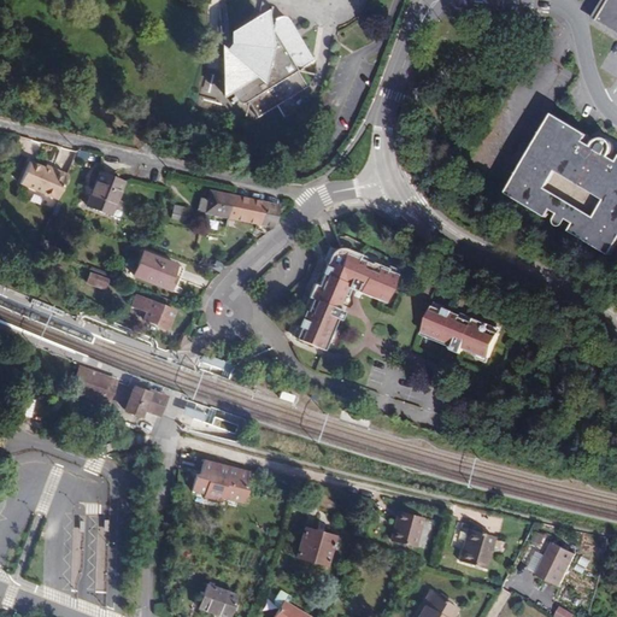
[(616,0),(609,0),(597,21),(616,33),(616,0)]
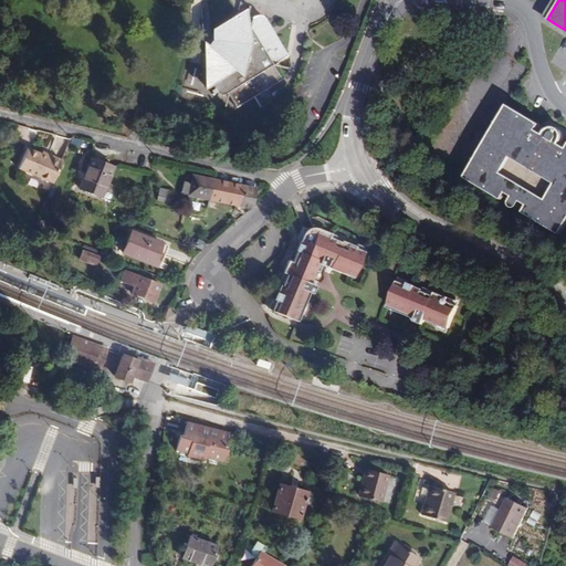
[(282,79),(273,65),(287,55),(264,19),(262,16),(259,14),(257,14),(254,16),(252,17),(251,18),(243,17),(240,11),(236,14),(230,18),(224,22),(219,27),(215,31),(211,35),(211,40),(211,54),(203,54),(203,56),(203,59),(205,60),(205,63),(206,67),(206,71),(207,73),(207,75),(208,79),(209,80),(210,82),(211,84),(217,93),(218,94),(219,94),(220,94),(221,95),(222,95),(223,95),(223,94),(224,94),(226,94),(227,93),(236,108),(282,79)]
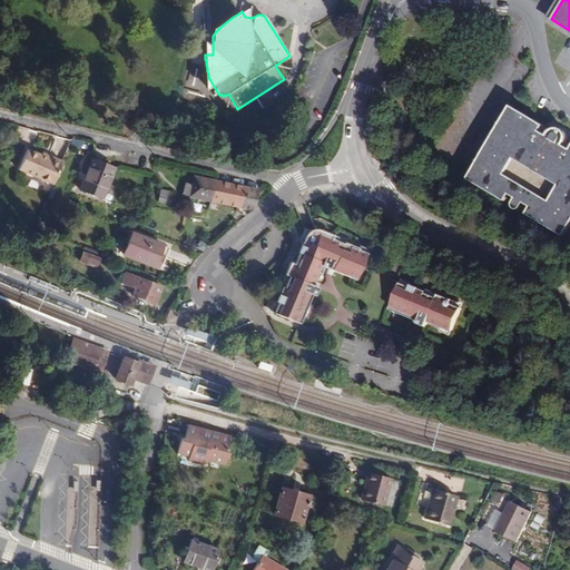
[(541,131),(544,125),(512,106),(468,179),(505,202),(510,194),(516,198),(513,203),(513,205),(513,207),(514,208),(516,209),(517,209),(519,209),(520,209),(521,208),(524,204),(531,207),(527,214),(564,237),(569,226),(569,148),(564,146),(567,141),(568,139),(568,137),(567,134),(566,133),(564,131),(562,129),(561,128),(558,128),(554,129),(551,130),(550,131),(548,135),(541,131)]
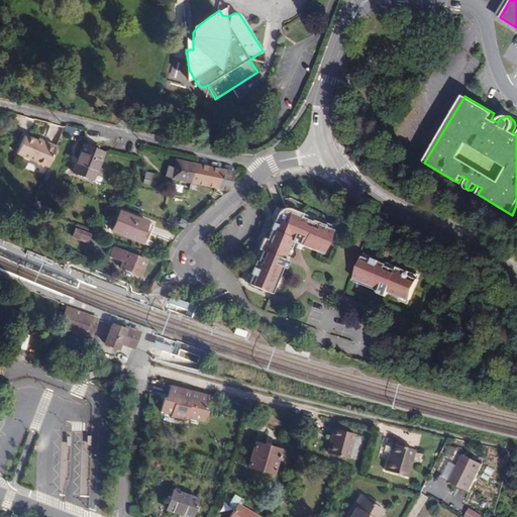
[(16,153),(47,167),(57,146),(38,138),(36,140),(24,135),(16,153)]
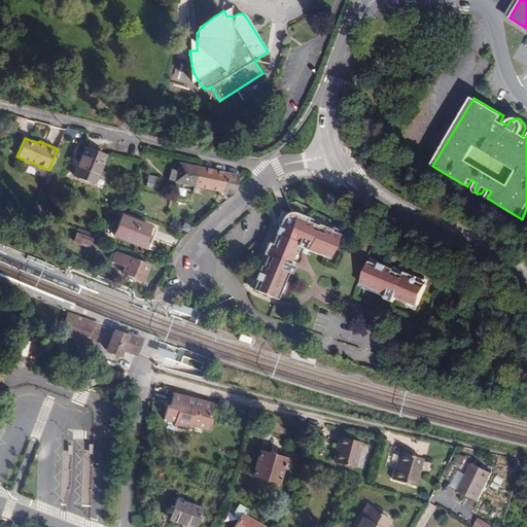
[(106,155),(85,147),(74,174),(95,183),(106,155)]
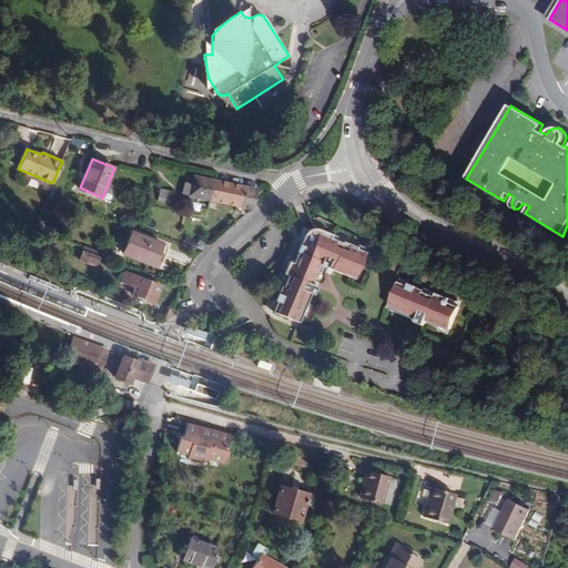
[(253,210),(254,206),(257,190),(193,176),(191,183),(184,182),(182,194),(189,196),(251,209),(253,210)]
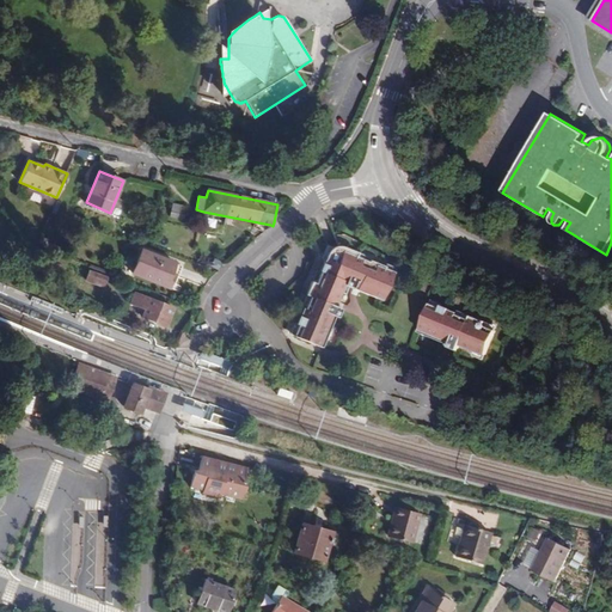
[(185,207),(173,203),(170,218),(183,220),(185,207)]
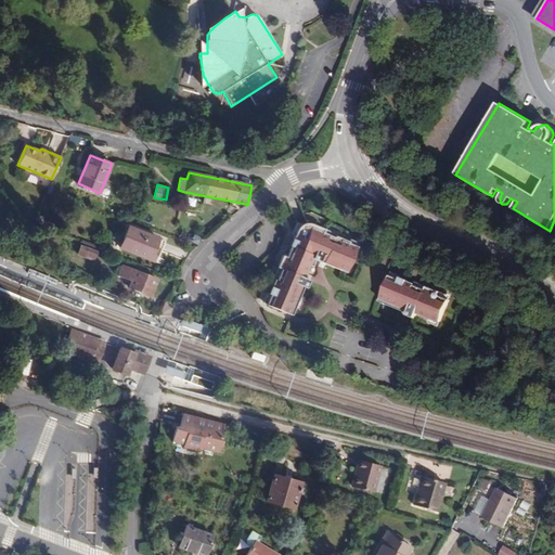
[(8,234),(15,219),(8,216),(0,231),(8,234)]
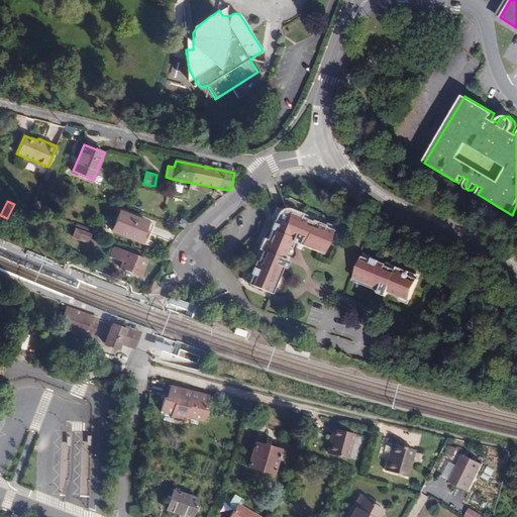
[(323,254),(333,230),(325,226),(325,225),(312,219),(311,220),(301,216),(303,213),(289,208),(286,207),(283,208),(280,210),(278,212),(276,215),(275,218),(267,239),(263,238),(257,248),(262,250),(257,261),(255,260),(249,274),(251,274),(247,284),(272,294),(283,268),(285,269),(288,261),(284,260),(291,241),(323,254)]
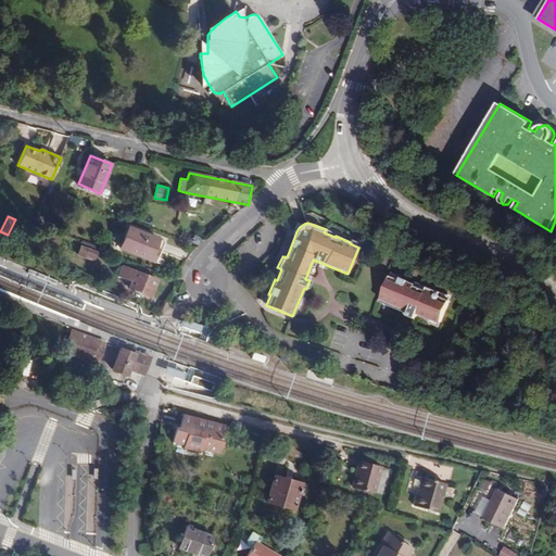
[(156,263),(162,251),(155,249),(159,239),(129,227),(121,248),(156,263)]
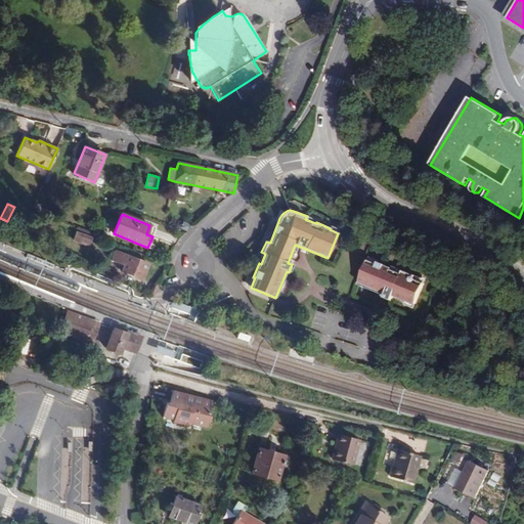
[(40,222),(34,219),(29,228),(34,231),(36,228),(37,229),(40,222)]
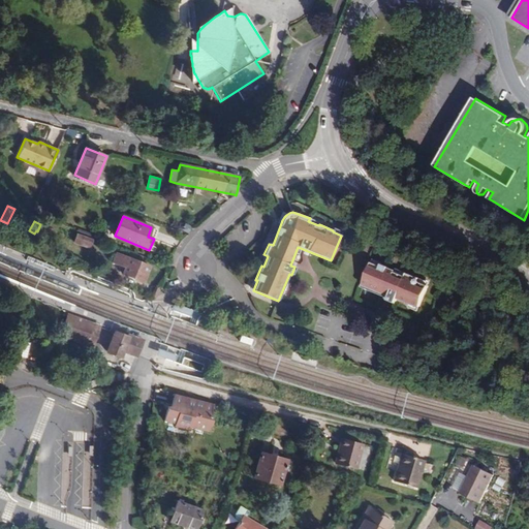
[(148,237),(154,239),(157,230),(151,227),(148,237)]
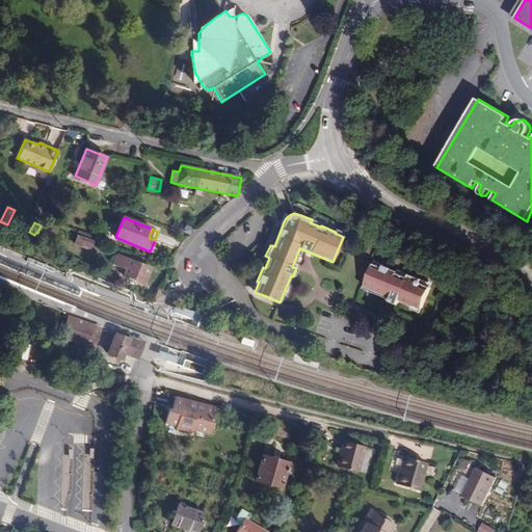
[(92,241),(77,236),(75,243),(89,248),(92,241)]
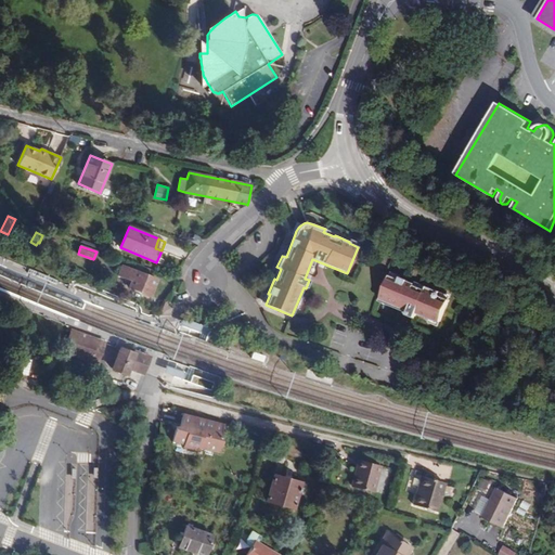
[(151,296),(157,280),(123,266),(118,275),(131,280),(128,287),(151,296)]
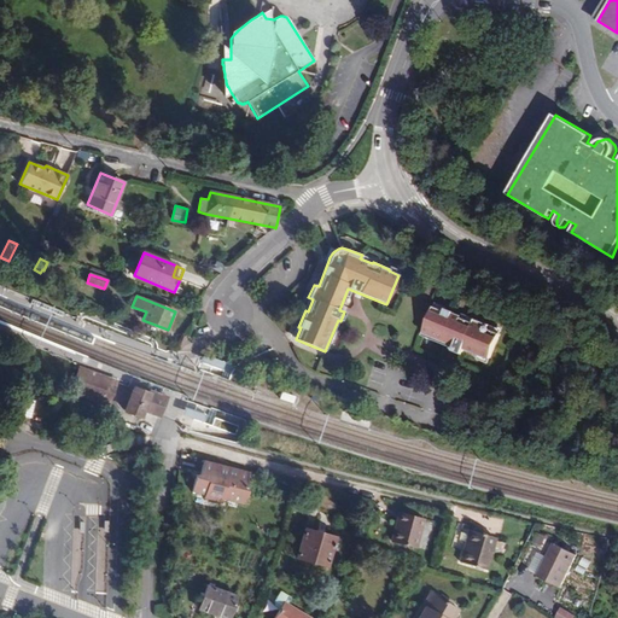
[(464,349),(490,360),(500,336),(488,331),(489,326),(474,320),(473,324),(461,319),(462,316),(445,310),(445,312),(435,307),(423,336),(454,348),(453,351),(462,355),(464,349)]
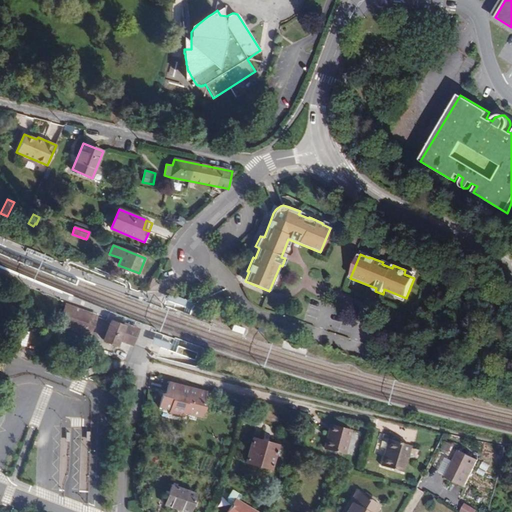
[(89,335),(94,321),(78,315),(80,310),(66,305),(64,311),(59,324),(89,335)]
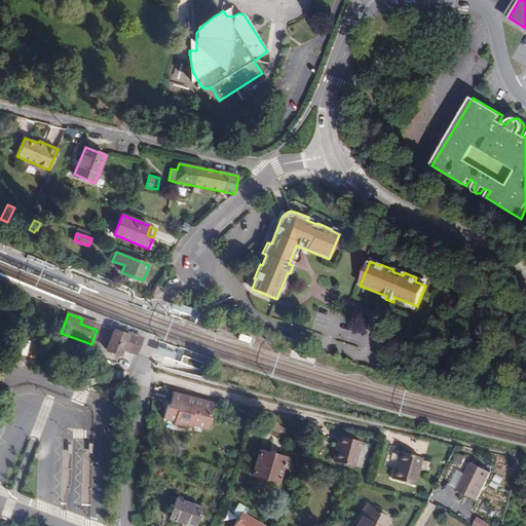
[(80,324),(97,330),(99,325),(82,318),(80,324)]
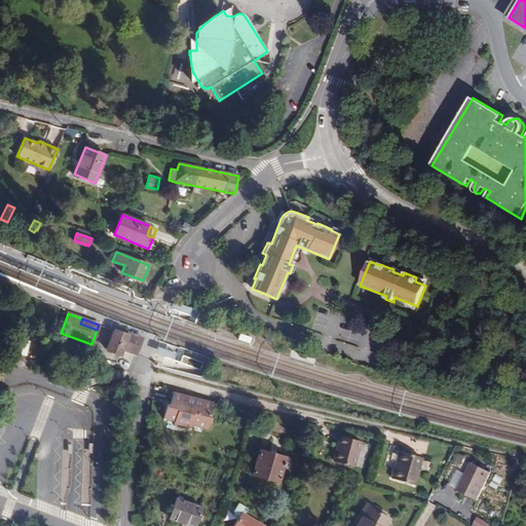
[(141,341),(142,338),(132,334),(130,336),(114,330),(107,349),(120,354),(123,349),(136,353),(141,341)]
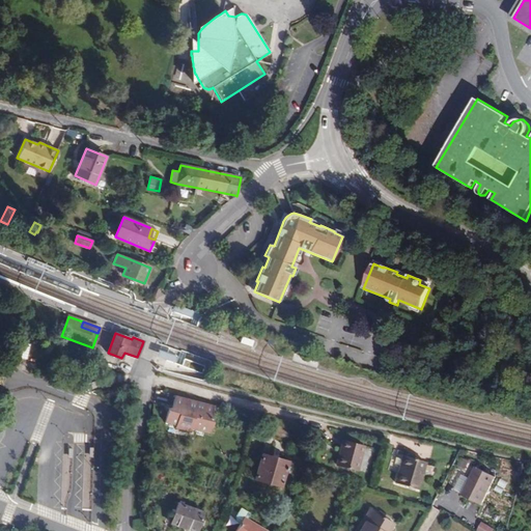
[(218,407),(174,396),(171,409),(170,413),(167,412),(165,422),(176,425),(179,426),(179,429),(194,434),(195,429),(215,435),(218,420),(215,419),(218,407)]
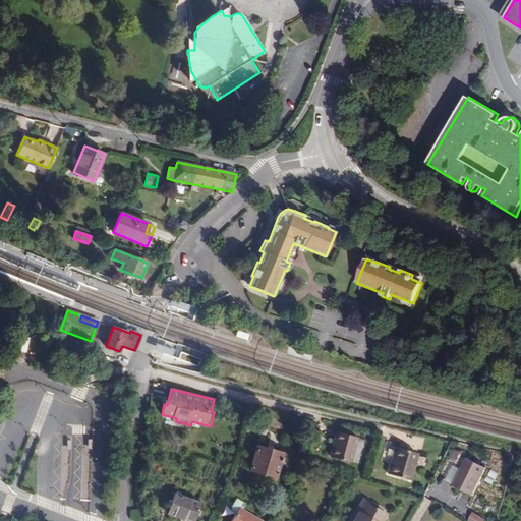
[(332,457),(351,462),(358,438),(337,431),(335,440),(336,441),(332,457)]
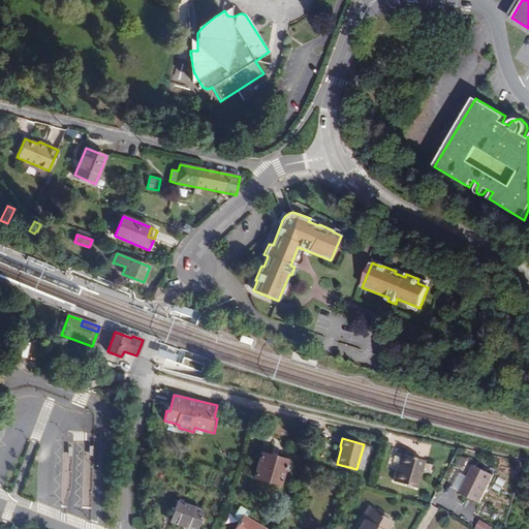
[(281,485),(287,460),(261,453),(254,477),(281,485)]
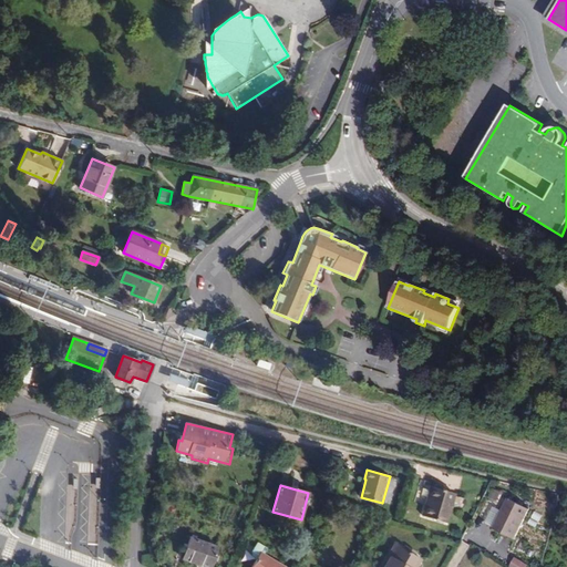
[(447,522),(455,493),(432,487),(428,504),(425,504),(423,515),(447,522)]
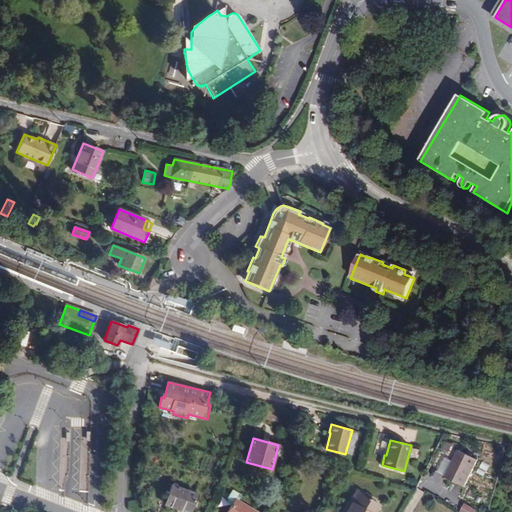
[(454,444),(446,441),(441,451),(449,455),(454,444)]
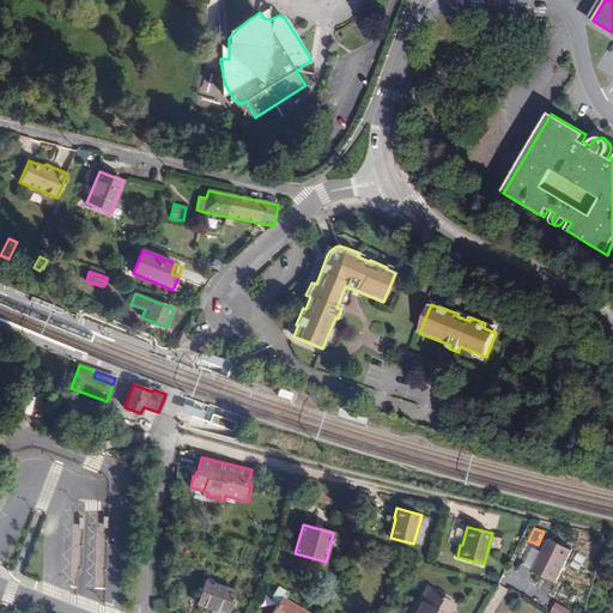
[(574,551),(550,539),(533,571),(557,583),(574,551)]
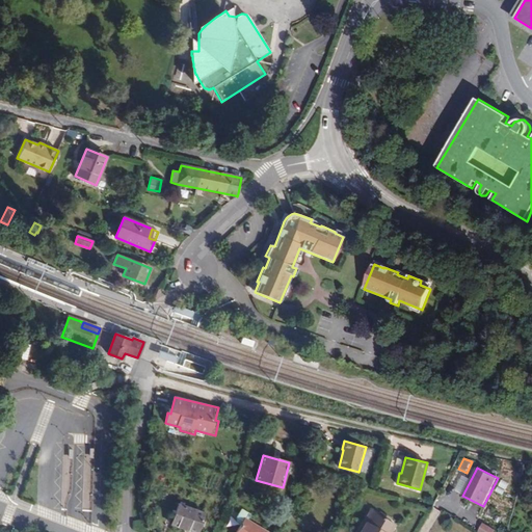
[(197,531),(204,512),(179,504),(173,524),(196,531),(197,531)]
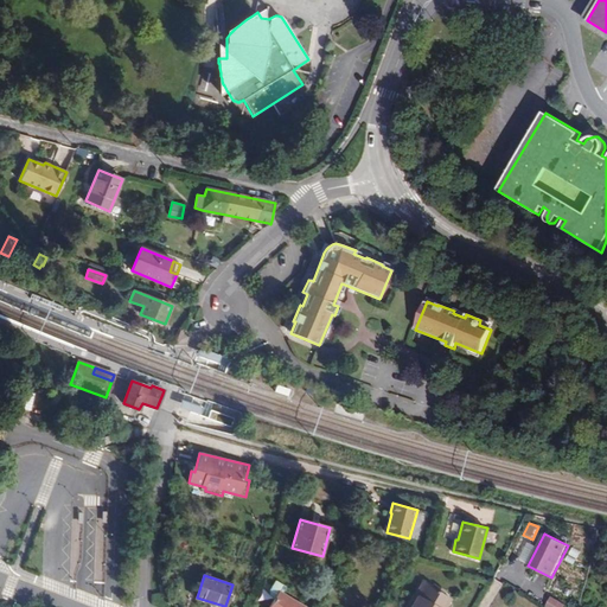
[(413,606),(428,583),(425,581),(408,606),(413,606)]
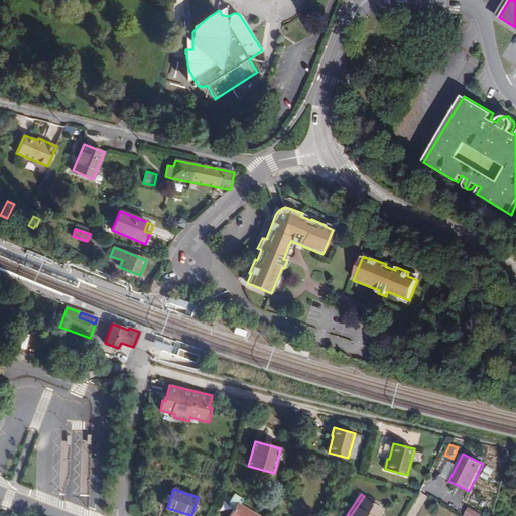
[(378,515),(383,508),(364,496),(351,515),(378,515)]
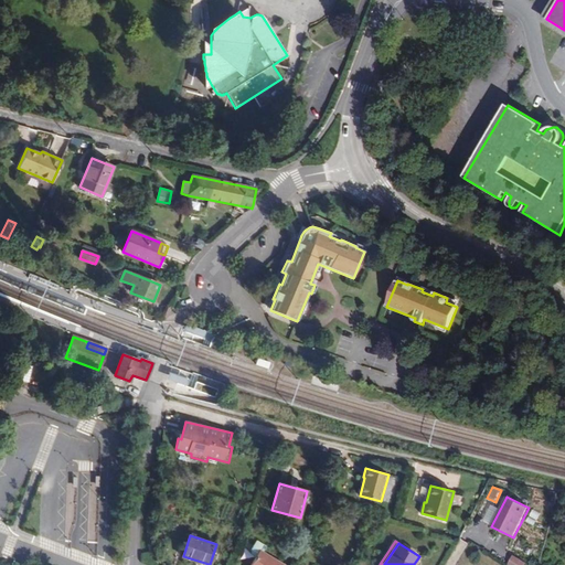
[(284,564),(259,550),(249,564),(284,564)]
